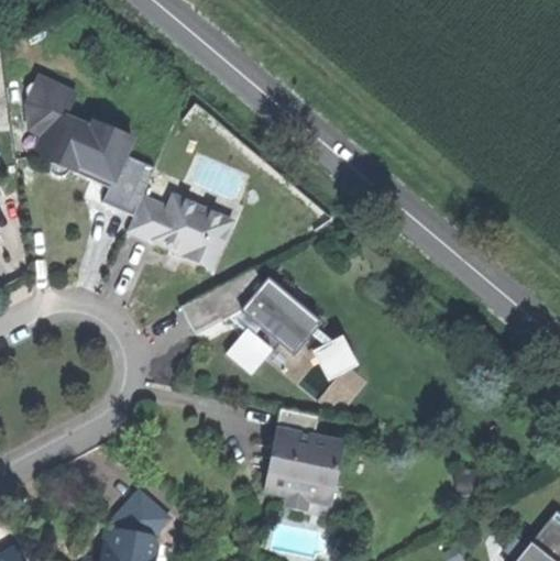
[(85,176),(110,187),(124,153),(132,135),(96,119),(92,128),(66,116),(76,94),(40,77),(37,81),(34,80),(28,84),(25,88),(28,95),(32,97),(29,103),(31,128),(55,138),(45,160),(51,162),(50,166),(52,173),(57,175),(67,173),(68,168),(85,176)]
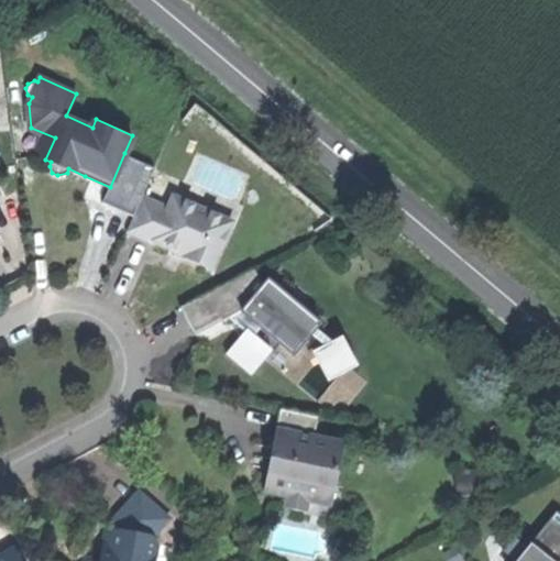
[(154,166),(124,153),(110,187),(103,201),(133,213),(142,194),(154,166)]
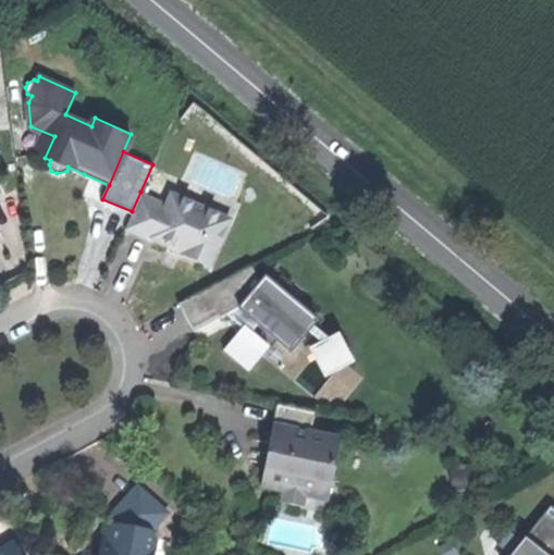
[(167,204),(140,192),(132,211),(125,226),(152,238),(155,235),(170,243),(183,248),(181,253),(209,264),(230,218),(171,193),(167,204)]
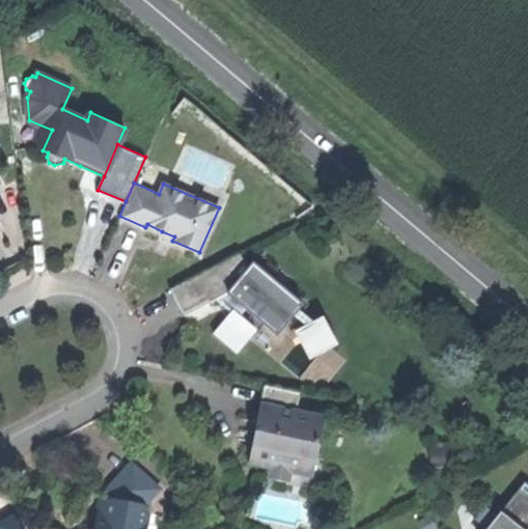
[(166,238),(172,241),(174,237),(162,231),(161,235),(166,238)]
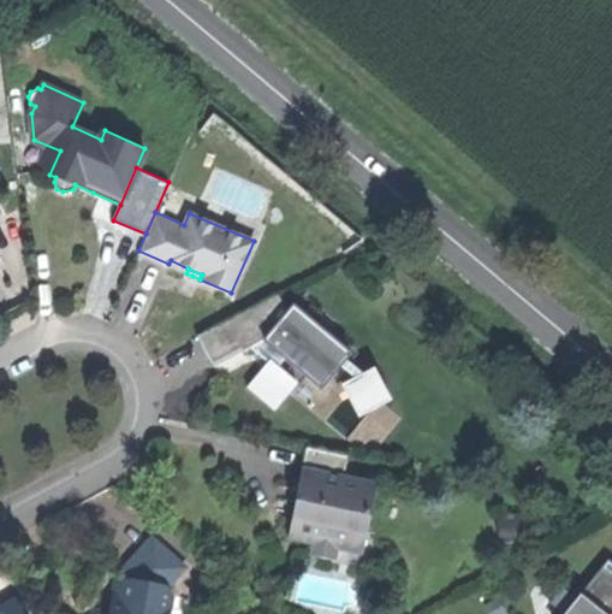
[(205,349),(213,364),(268,336),(280,346),(277,350),(322,387),(350,350),(292,305),(286,312),(277,291),(197,334),(205,349)]
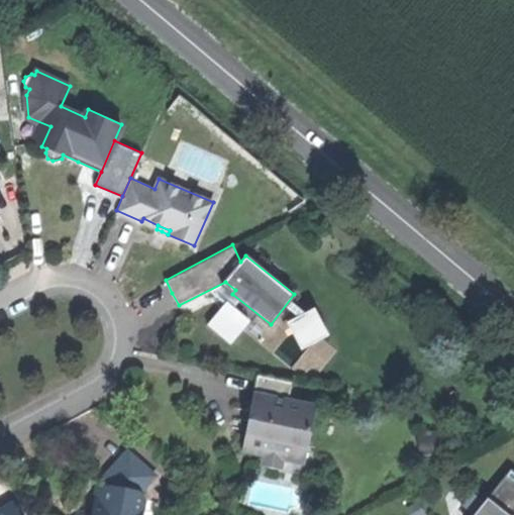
[(232,300),(212,324),(235,343),(254,320),(232,300)]
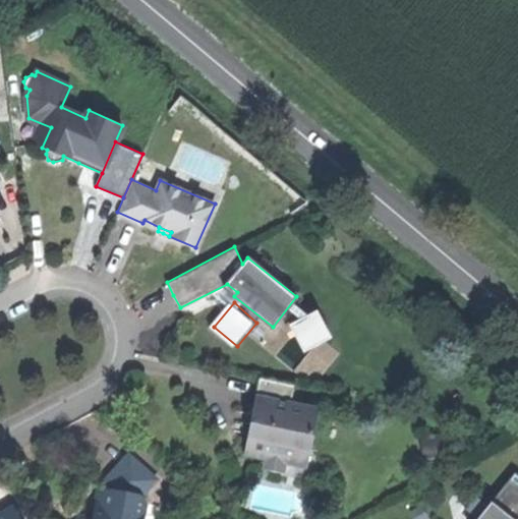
[(305,352),(333,338),(319,310),(291,324),(305,352)]
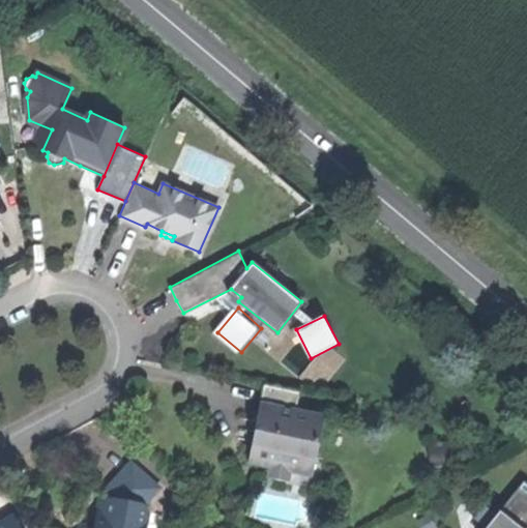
[(300,390),(264,383),(261,402),(258,415),(263,422),(262,429),(255,431),(250,460),(270,464),(274,465),(275,462),(292,465),(314,469),(324,415),(296,410),(300,390)]
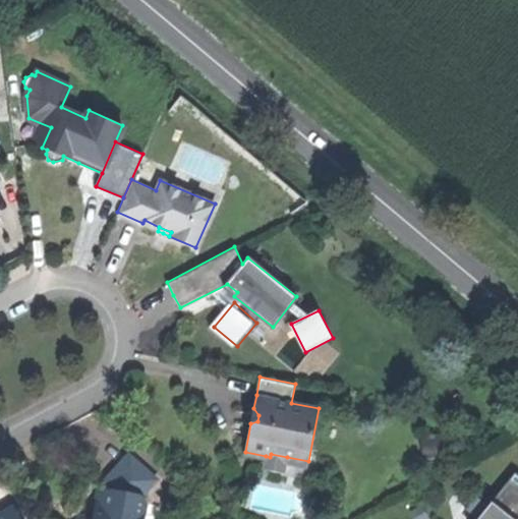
[(144,518),(147,505),(141,495),(157,477),(129,453),(116,467),(105,480),(104,487),(98,486),(95,506),(101,507),(99,518),(88,518),(81,517),(79,518),(144,518)]
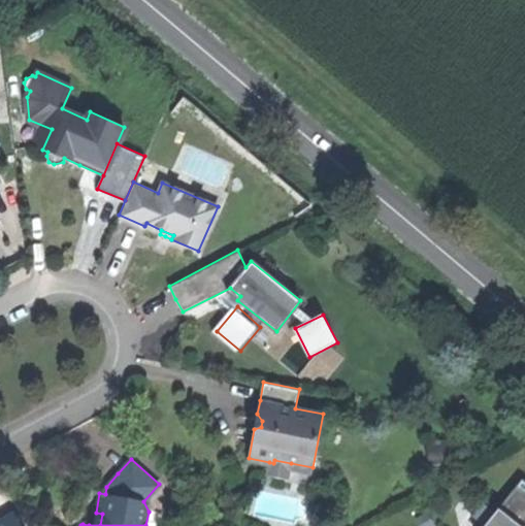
[(288,478),(291,463),(274,460),(273,463),(269,462),(267,473),(288,478)]
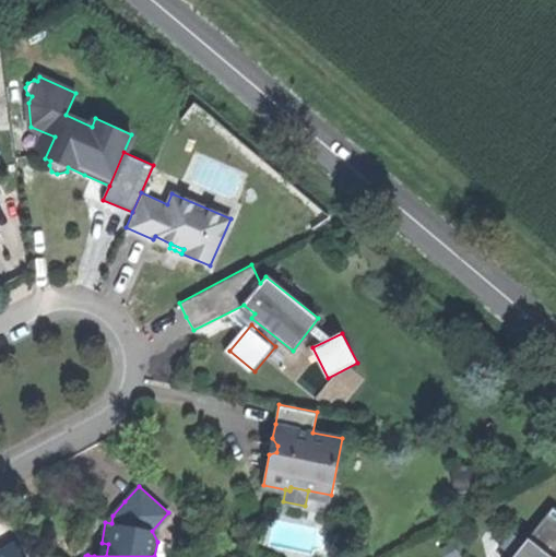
[(555,556),(555,508),(553,506),(512,556),(555,556)]
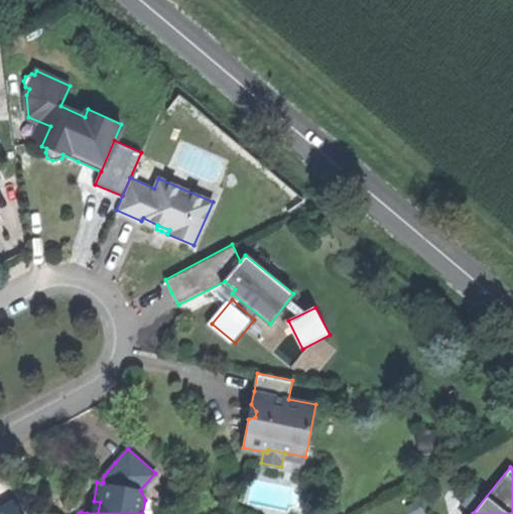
[(408,505),(412,513),(422,513),(425,512),(420,500),(408,505)]
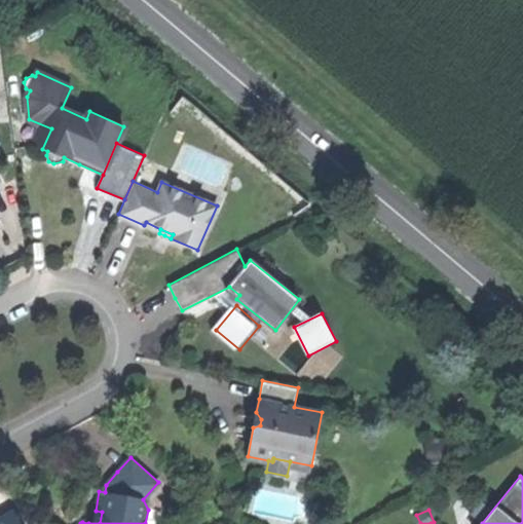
[(20,523),(13,512),(0,518),(0,523),(20,523)]
